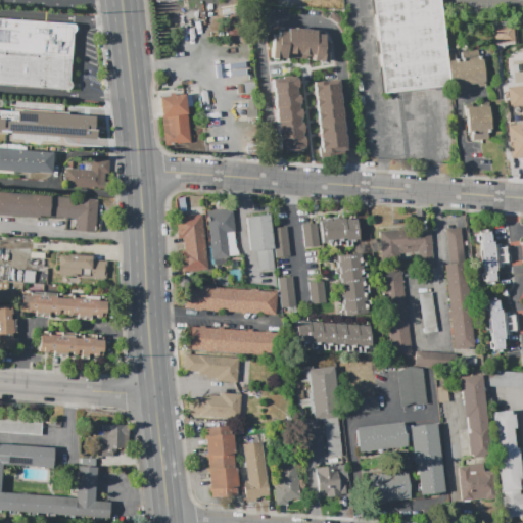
[(372,0),(438,0),(444,51),(479,47),(483,82),(448,86),(383,93),(372,0)]
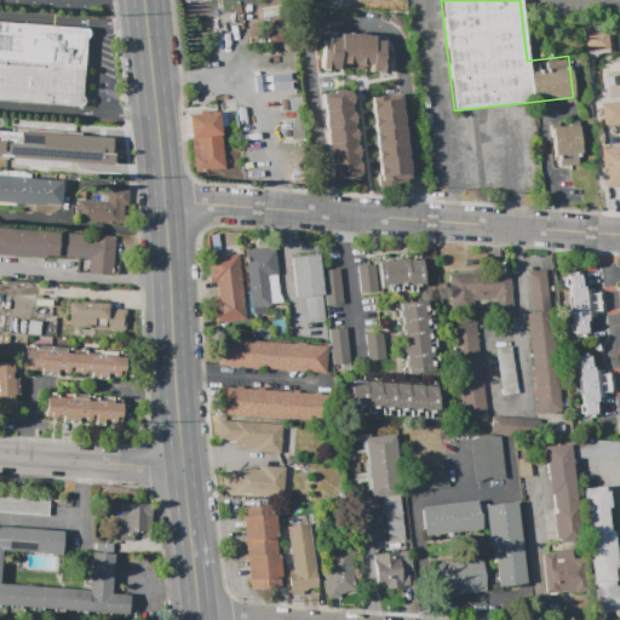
[(0,22),(0,59),(82,67),(85,39),(86,39),(87,29),(0,22)]
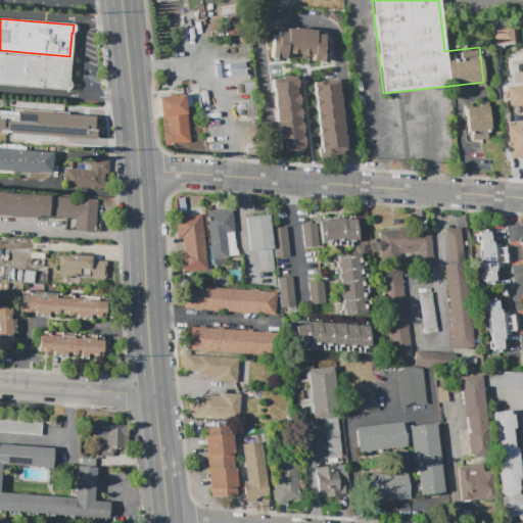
[(492,43),(513,42),(512,26),(492,27),(492,43)]
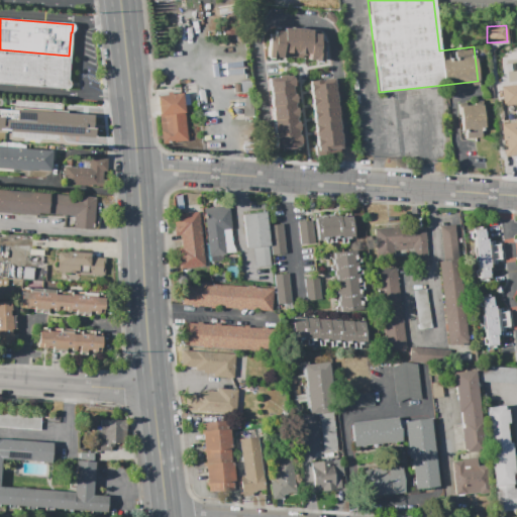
[(282,31),(283,28),(296,29),(294,58),(286,58),(287,54),(281,54),(282,31)]
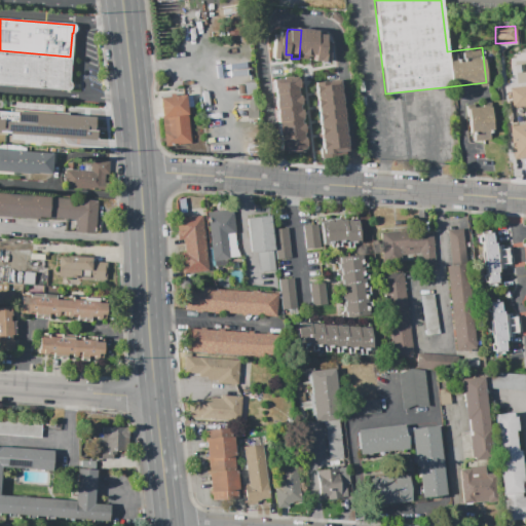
[(314,55),(307,55),(307,60),(299,59),(301,30),(315,31),(315,34),(314,55)]
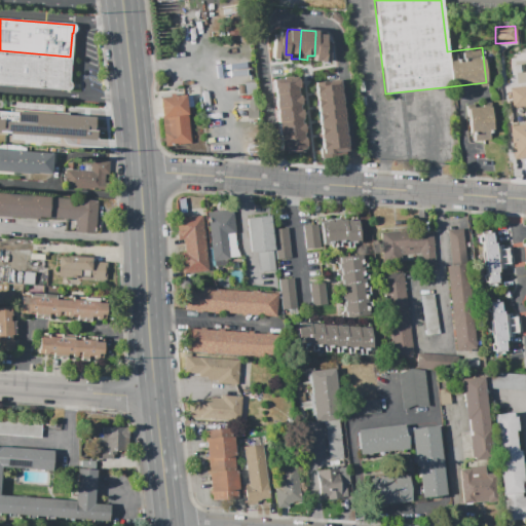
[(286,54),(286,59),(280,59),(280,61),(270,60),(271,36),(277,36),(277,31),(287,32),(286,54)]
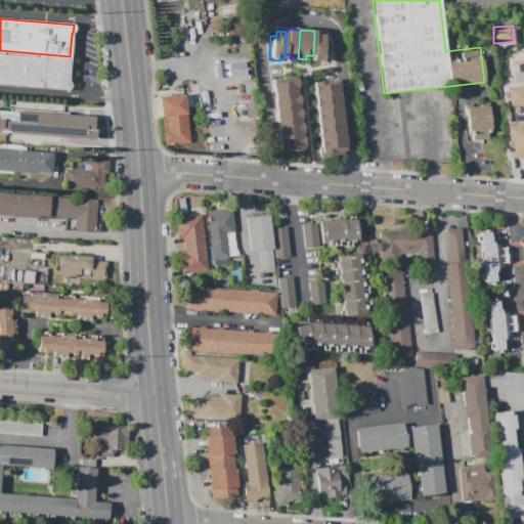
[(314,34),(323,34),(322,41),(328,42),(326,62),(312,61),(313,55),(314,34)]
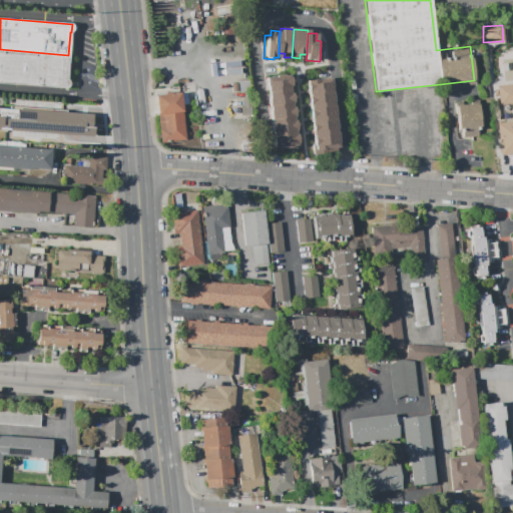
[(0,82),(65,87),(67,86),(68,83),(67,81),(66,79),(68,55),(0,49),(0,82)]
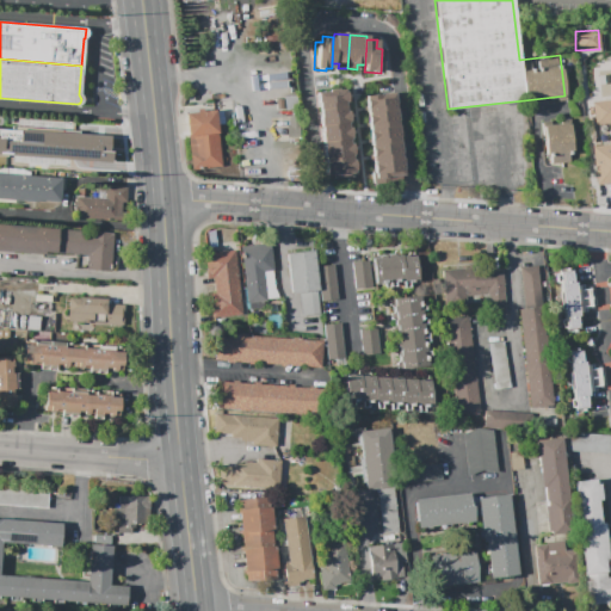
[(295,94),(266,97),(266,91),(295,87),(295,94)]
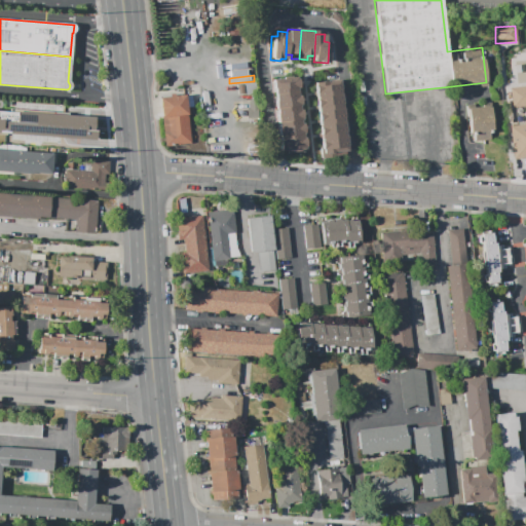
[(273,95),(272,79),(282,78),(282,77),(290,77),(295,77),(295,79),(296,79),(297,87),(296,88),(296,91),(273,95)]
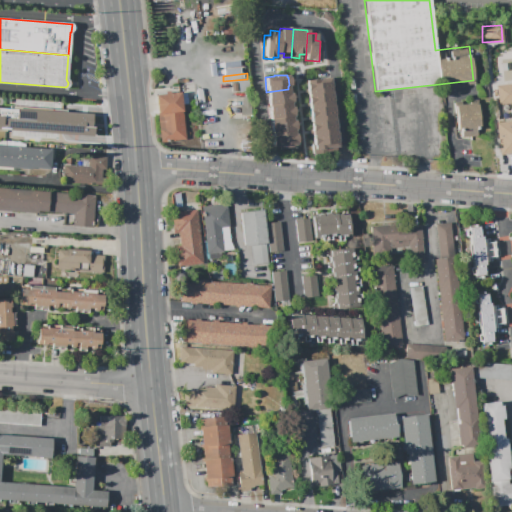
[(306,95),(304,80),(329,78),(330,92),(306,95)]
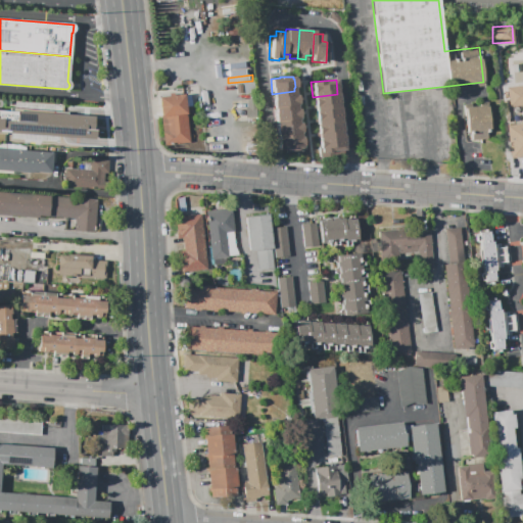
[(253,82),(255,94),(244,95),(243,83),(253,82)]
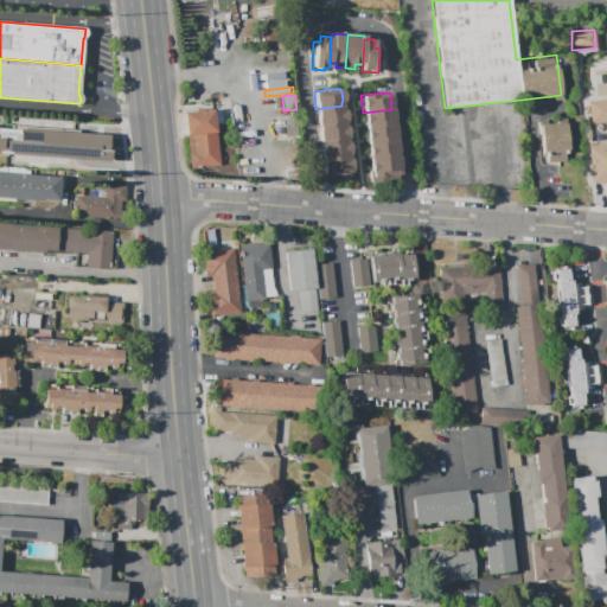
[(606,98),(606,181),(593,184),(588,146),(606,144),(606,133),(606,122),(590,123),(588,101),(606,98)]
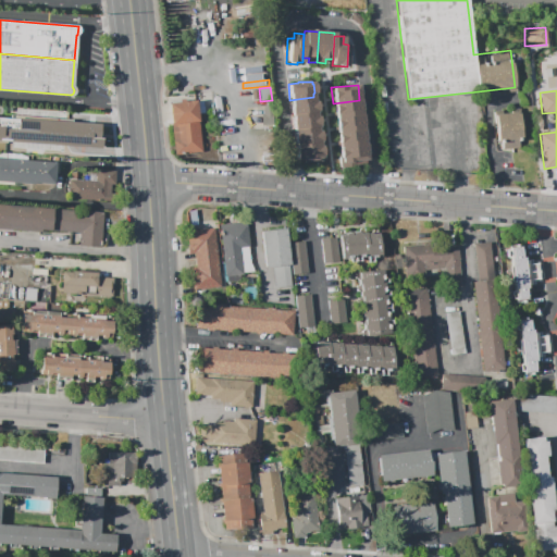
[(292,115),(289,100),(313,97),(314,101),(316,101),(317,111),(316,111),(316,112),(292,115)]
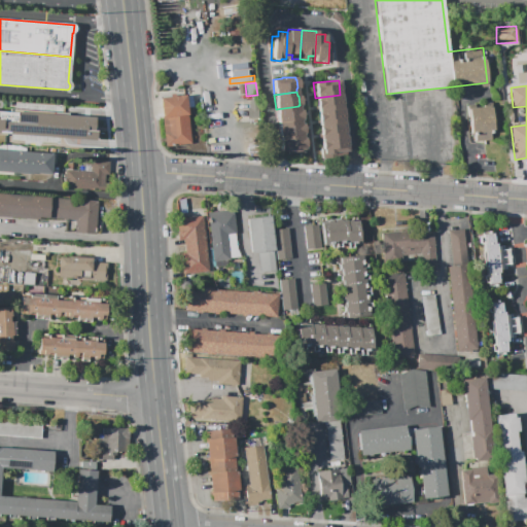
[(160,98),(165,146),(190,143),(187,107),(194,107),(192,96),(186,96),(186,95),(176,96),(175,93),(169,94),(170,97),(160,98)]
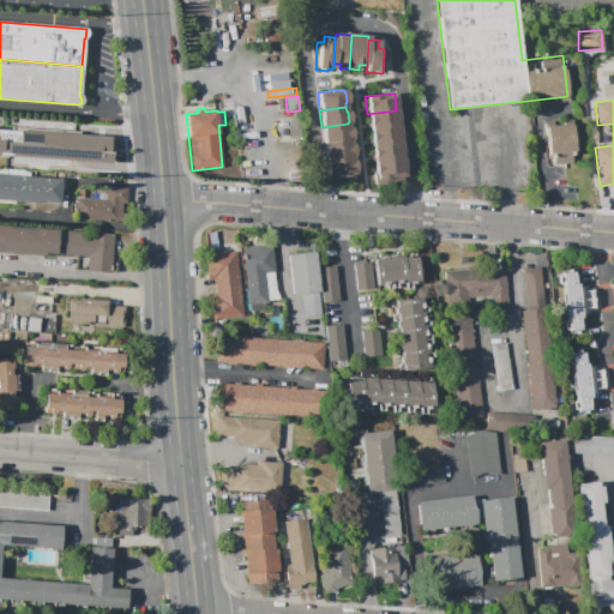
[(396,110),(398,126),(368,130),(367,114),(396,110)]
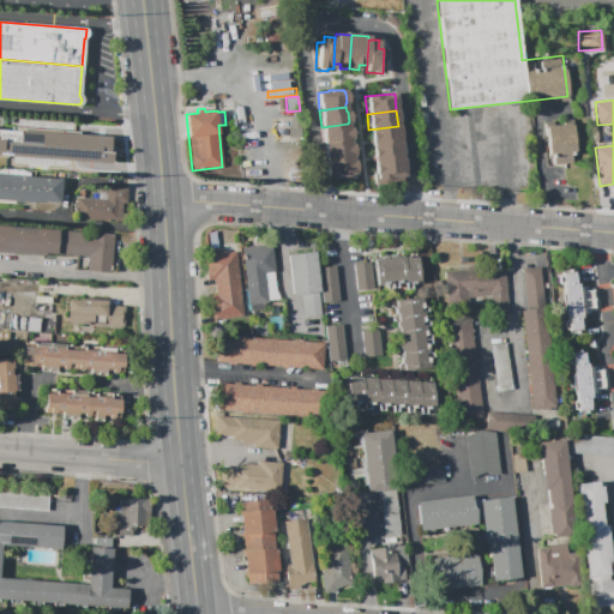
[(293,137),(290,119),(301,118),(302,136),(293,137)]
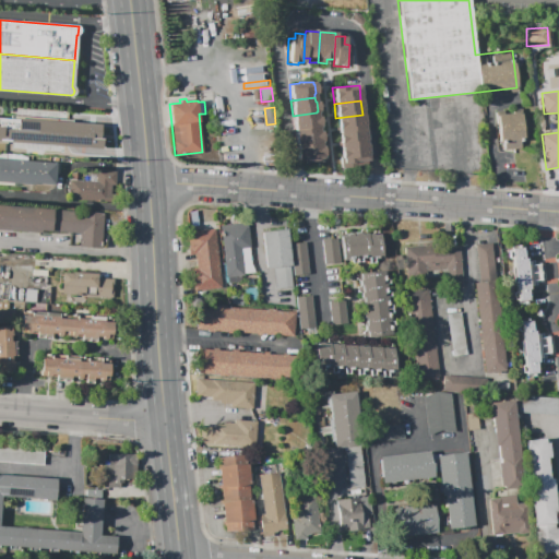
[(294,130),(293,116),(317,113),(317,117),(319,117),(320,126),(318,127),(318,128),(294,130)]
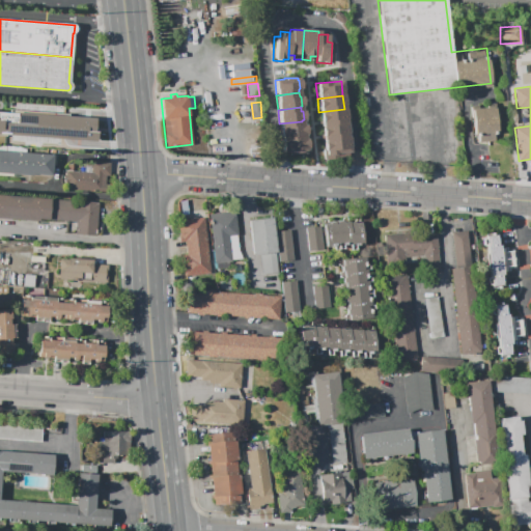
[(471,110),(474,110),(474,109),(493,107),(493,108),(496,108),(498,133),(494,134),(495,141),(479,142),(479,135),(474,136),(471,110)]
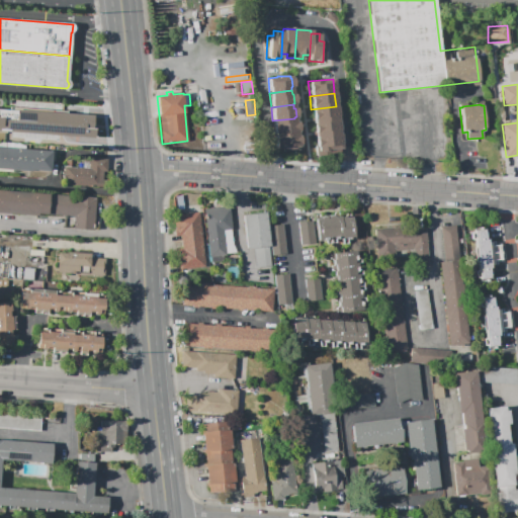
[(336,106),(337,120),(313,123),(311,109),(336,106)]
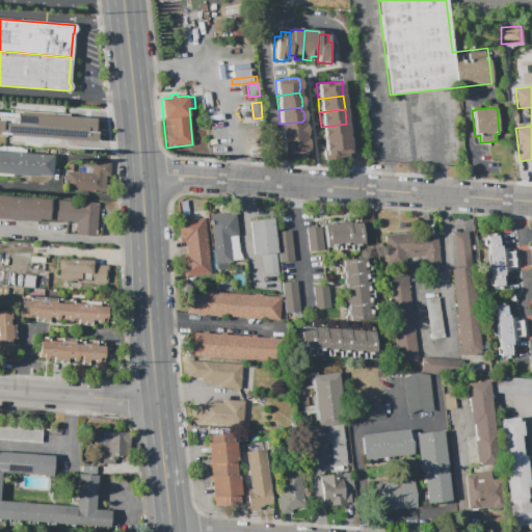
[(96,142),(0,135),(0,111),(95,118),(95,132),(97,133),(96,142)]
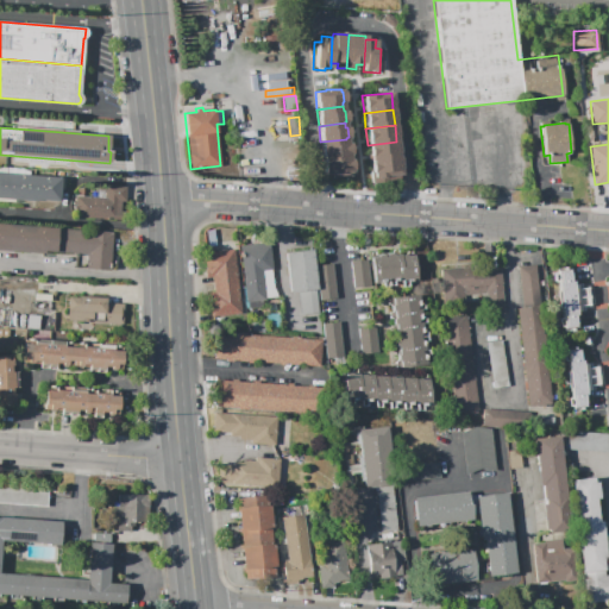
[(322,158),(320,142),(346,139),(347,144),(349,143),(350,154),(349,154),(349,156),(322,158)]
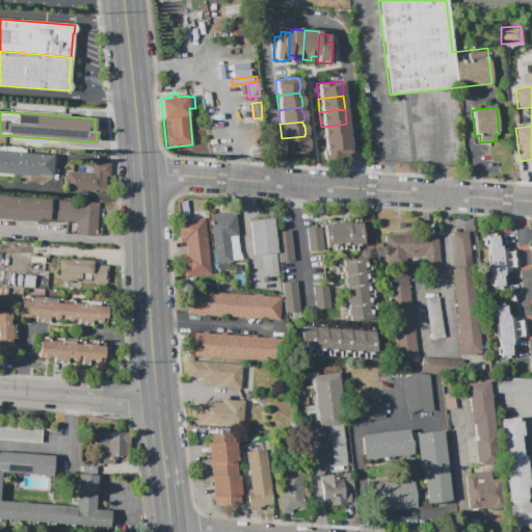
[(346,124),(348,137),(322,140),(321,127),(346,124)]
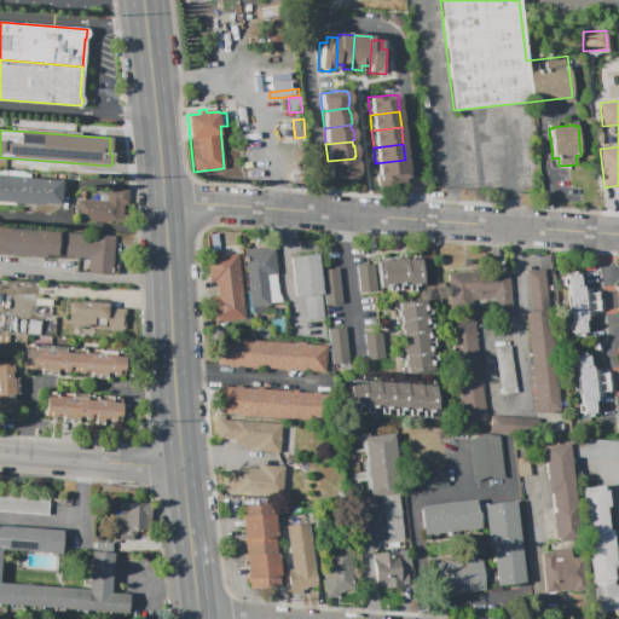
[(354,158),(354,162),(357,162),(358,173),(356,173),(356,175),(356,180),(336,181),(336,178),(330,178),(328,161),(354,158)]
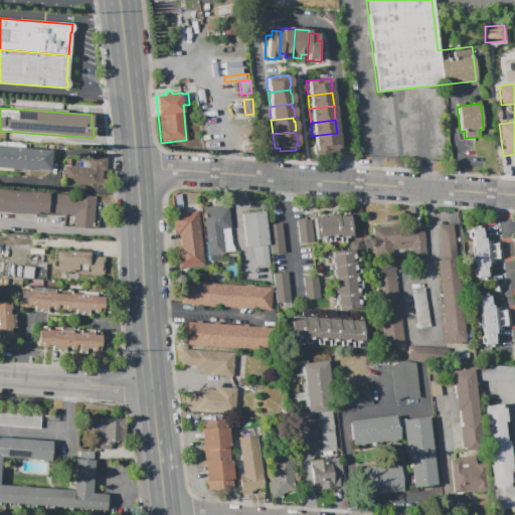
[(337,133),(338,148),(336,148),(337,153),(314,155),(312,136),(337,133)]
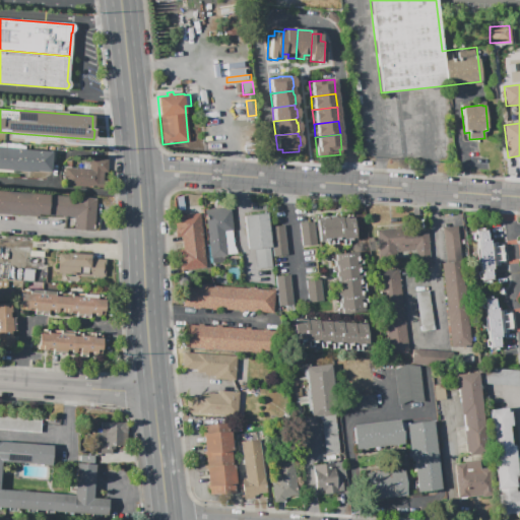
[(0,147),(53,151),(51,173),(0,169),(0,147)]
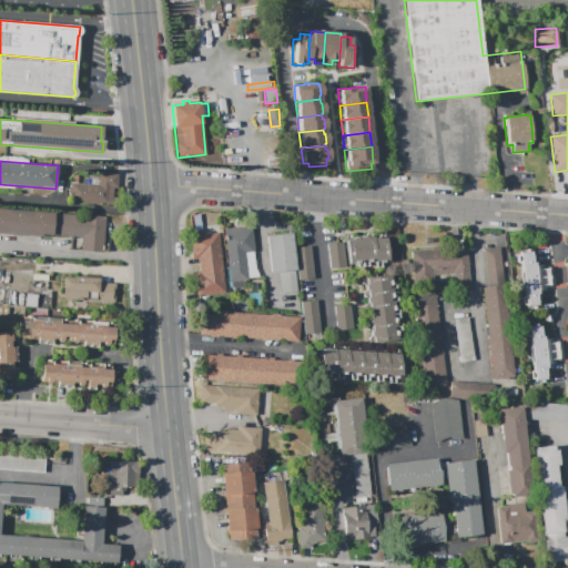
[(101,172),(121,174),(120,190),(115,189),(114,205),(73,203),(74,183),(100,185),(101,172)]
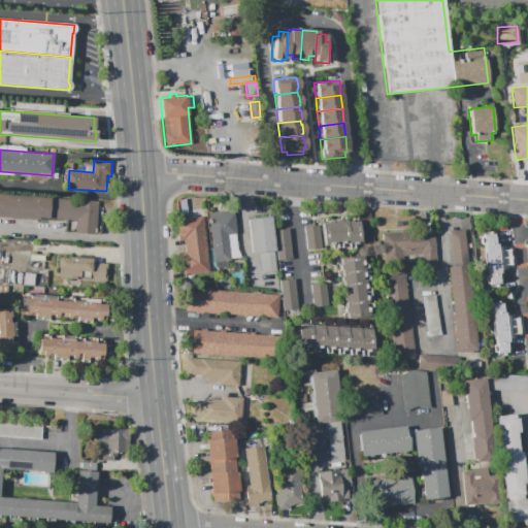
[(0,215),(76,222),(75,233),(96,235),(99,202),(0,193),(0,215)]
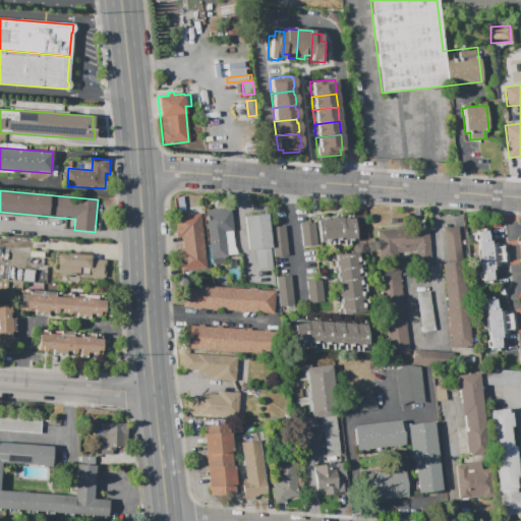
[(205,210),(230,207),(233,231),(232,231),(234,246),(236,246),(237,254),(227,255),(227,256),(221,257),(221,262),(213,263),(213,258),(211,258),(205,210)]
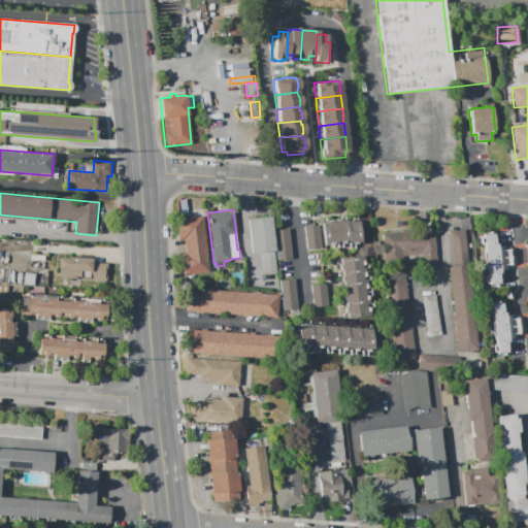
[(271,217),(277,271),(261,273),(258,252),(251,253),(248,220),(271,217)]
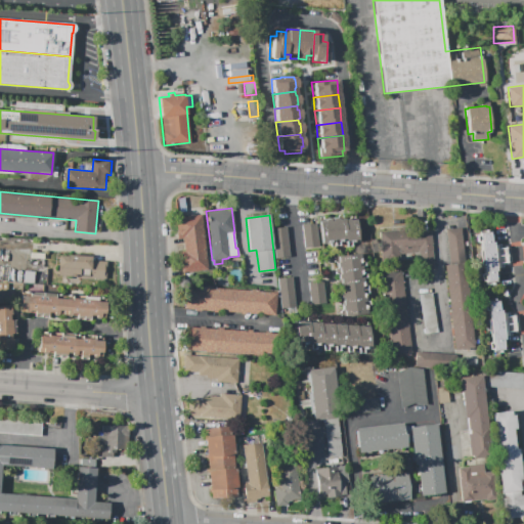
[(202,216),(207,269),(180,272),(178,252),(184,251),(182,238),(178,239),(176,218),(202,216)]
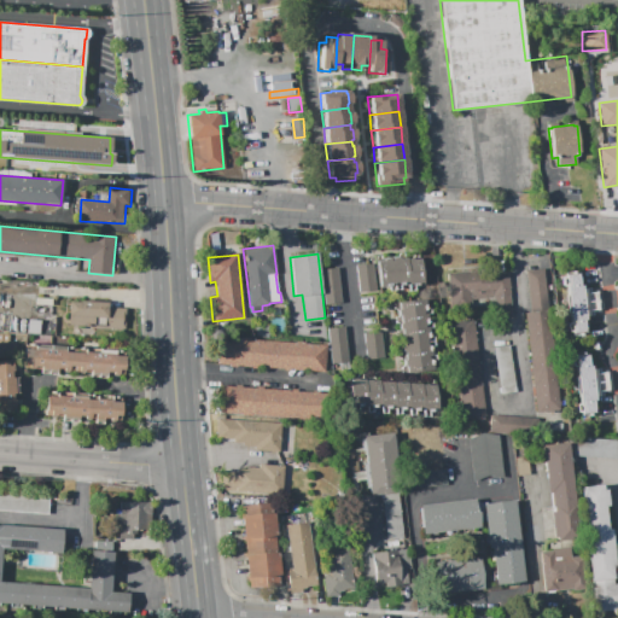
[(404,257),(419,256),(423,286),(414,287),(414,290),(408,291),(407,285),(404,257)]
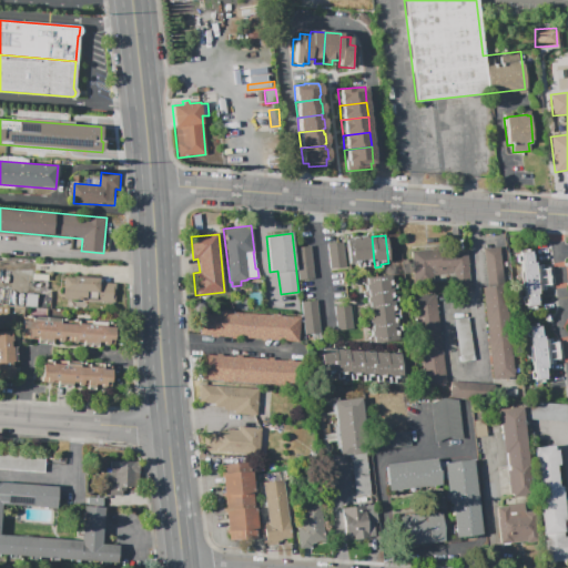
[(374,262),(366,263),(367,265),(362,266),(358,239),(372,236),(374,262)]
